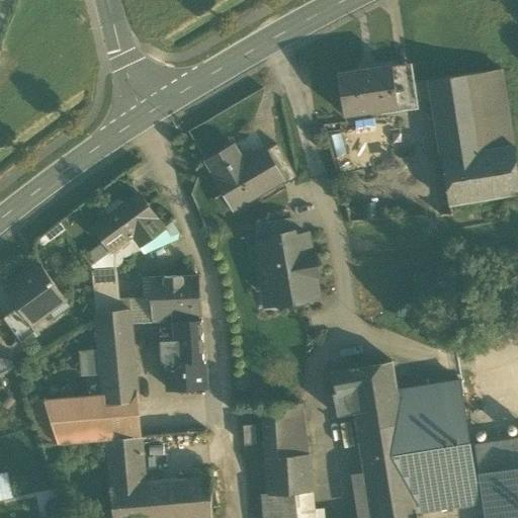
[(338,74),(344,114),(398,106),(393,74),(392,67),(338,74)]
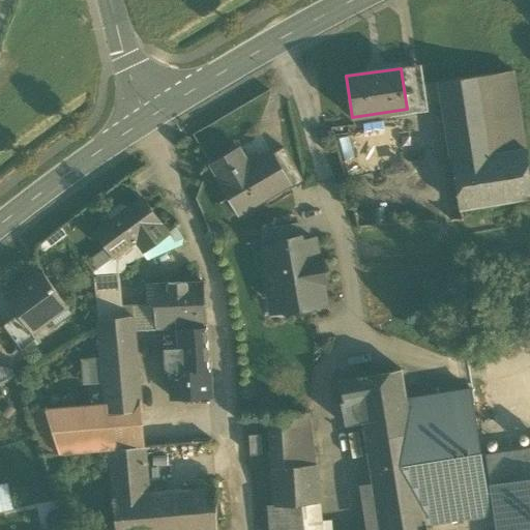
[(443,104),(459,209),(529,198),(529,186),(513,71),(439,82),(443,104)]
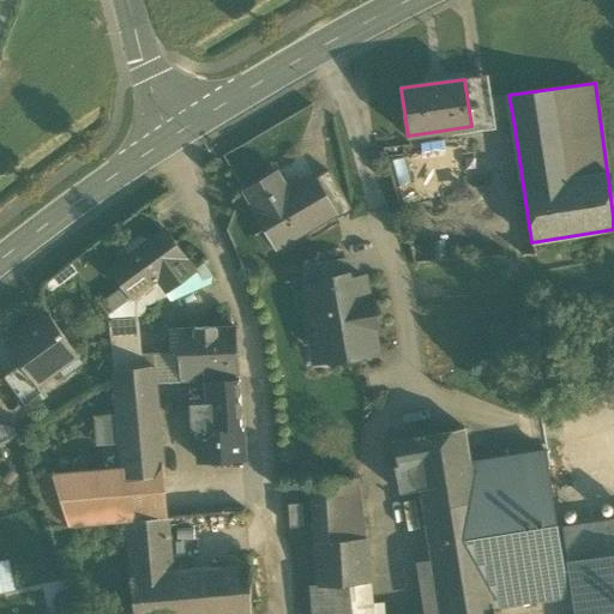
[(465,88),(471,126),(493,124),(489,98),(488,84),(465,88)]
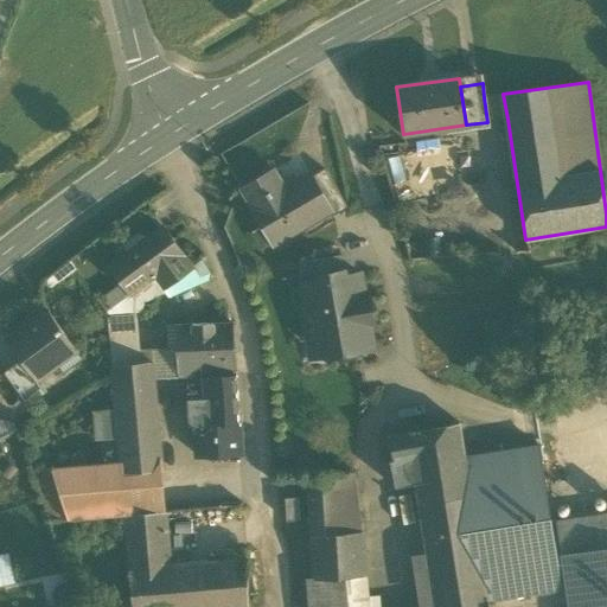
[(508,119),(503,94),(484,97),(487,122),(508,119)]
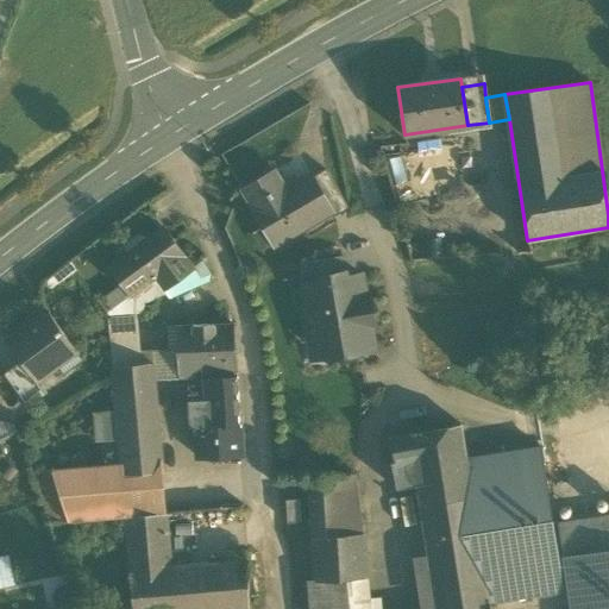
[(331,213),(333,218),(349,208),(325,170),(312,177),(333,212),(331,213)]
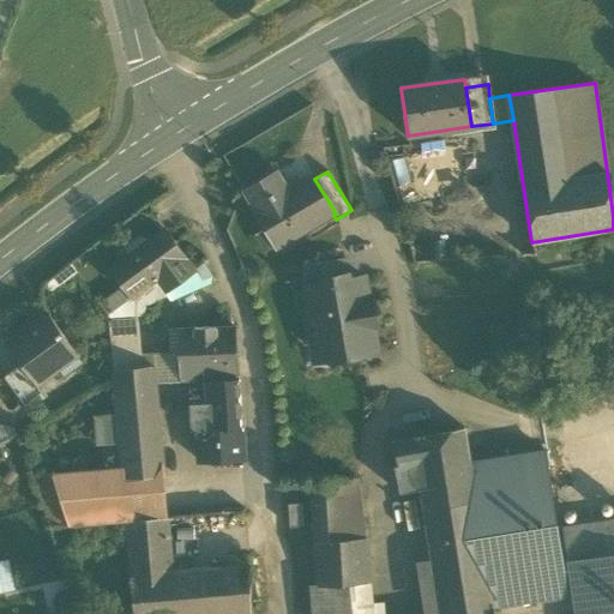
[(276,247),(277,250),(333,215),(336,214),(314,179),(313,175),(288,191),(277,173),(244,193),(266,230),(270,228),(281,245),(276,247)]
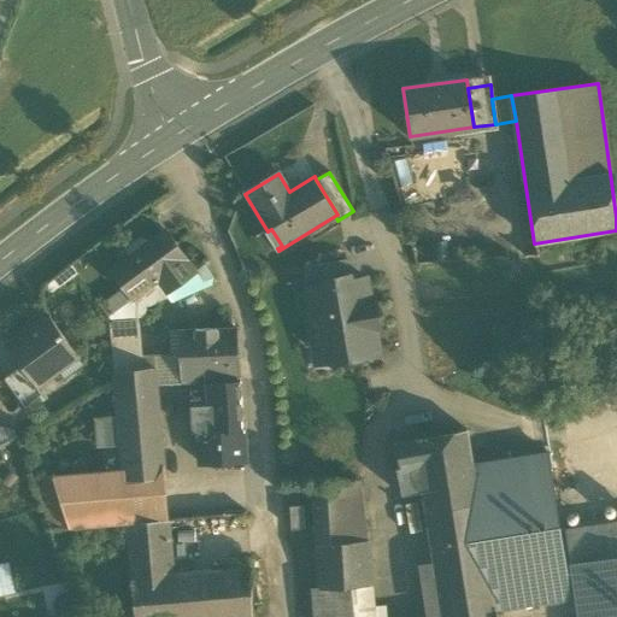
[(271,229),(268,231),(256,238),(266,256),(277,248),(282,246),(271,229)]
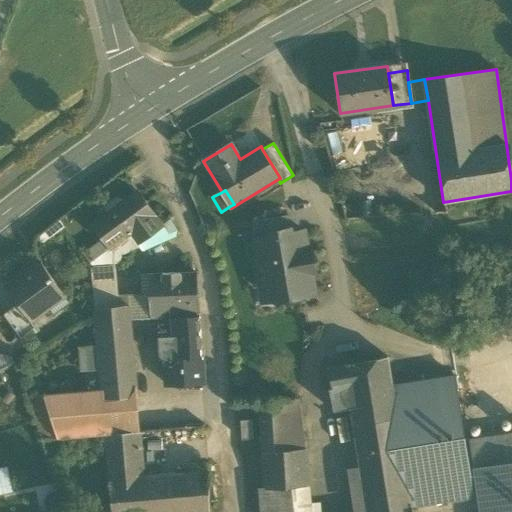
[(92,224),(104,241),(109,247),(130,231),(139,243),(163,226),(162,225),(137,191),(92,224)]
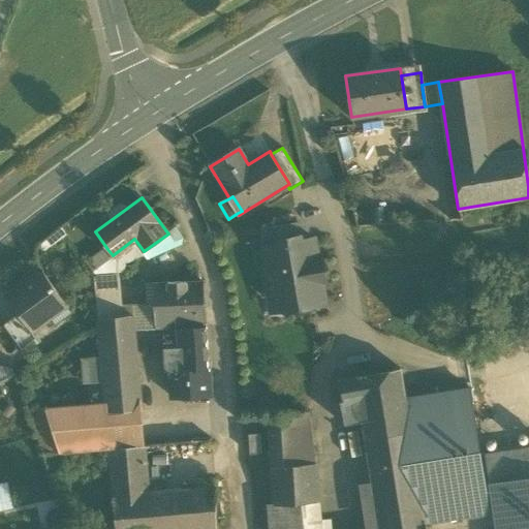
[(259,228),(262,248),(281,245),(280,240),(300,237),(297,222),(259,228)]
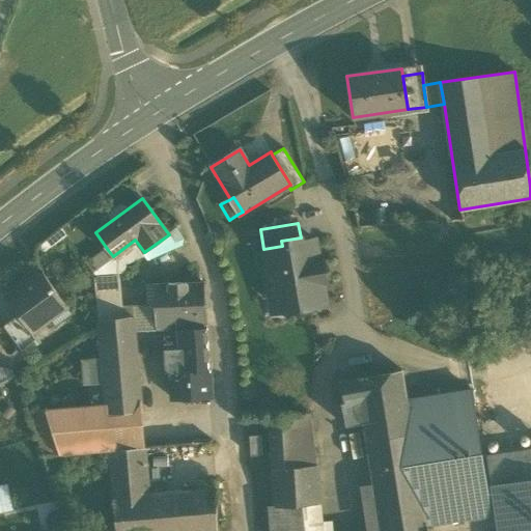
[(61,228),(38,245),(44,252),(67,235),(61,228)]
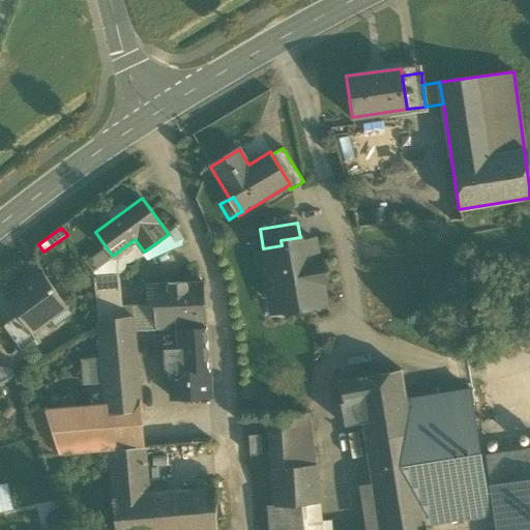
[(144,255),(147,260),(181,245),(182,238),(183,237),(177,229),(175,228),(168,233),(169,234),(144,252),(145,254),(144,255)]
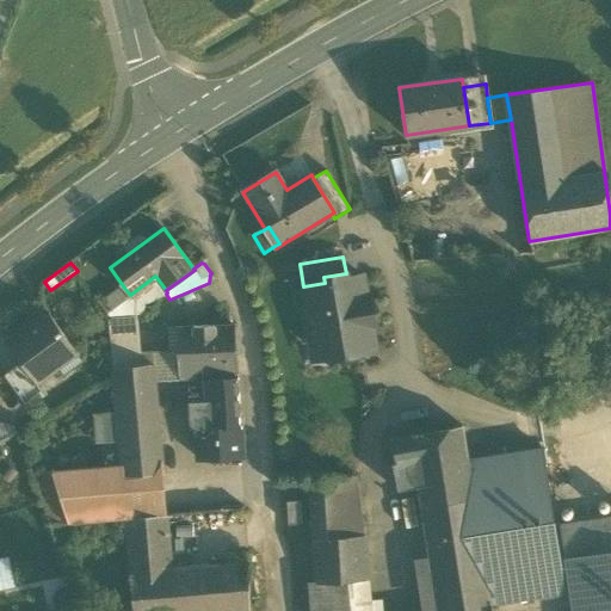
[(344,355),(344,359),(362,356),(360,352),(375,350),(371,327),(375,327),(370,296),(366,297),(363,276),(346,278),(346,273),(323,277),(325,283),(303,287),(308,313),(304,314),(309,341),(320,340),(323,358),(344,355)]
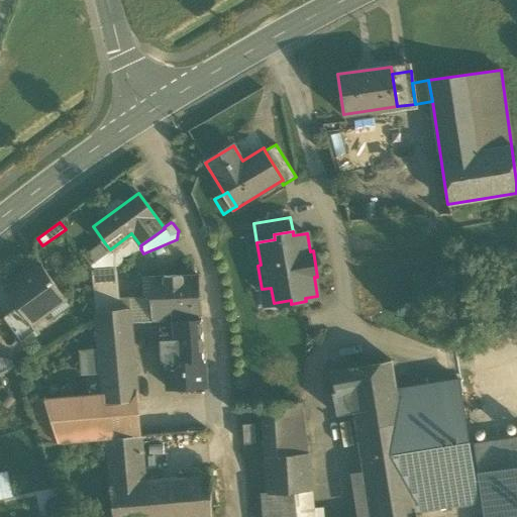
[(141,247),(140,245),(131,233),(110,249),(105,243),(89,255),(90,267),(91,267),(115,265),(116,259),(140,248),(141,247)]
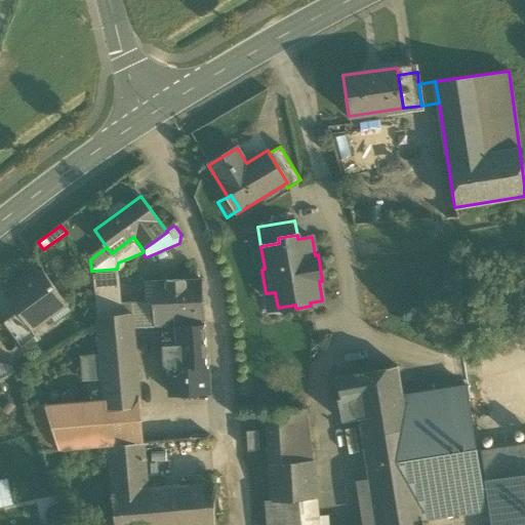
[(14,314),(27,331),(66,304),(41,269),(5,294),(17,312),(14,314)]
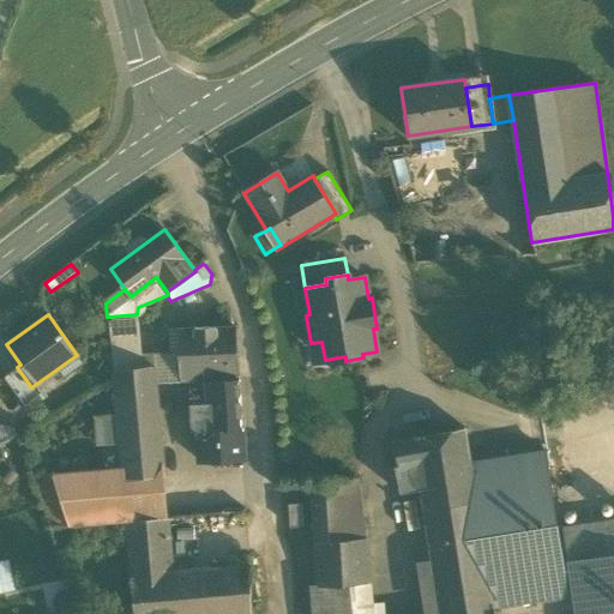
[(108,317),(109,331),(138,329),(137,314),(108,317)]
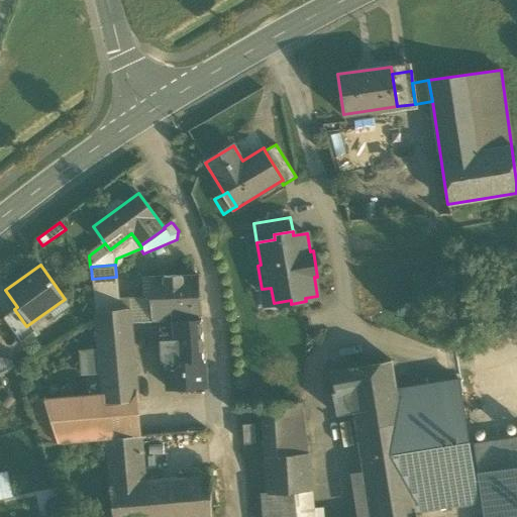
[(150,321),(174,320),(201,318),(198,275),(148,277),(149,296),(150,321)]
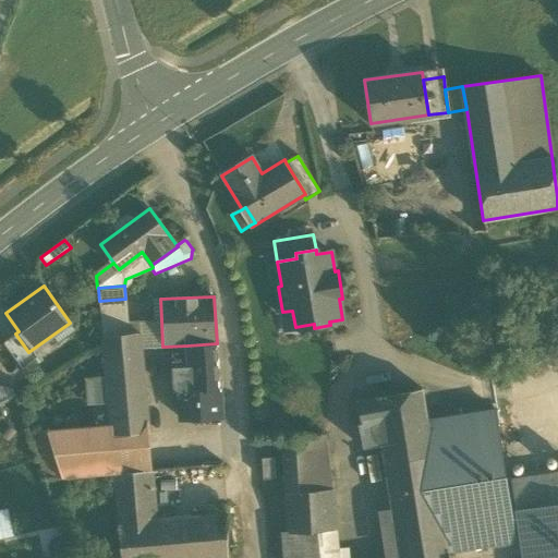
[(99,301),(102,336),(129,334),(125,299),(99,301)]
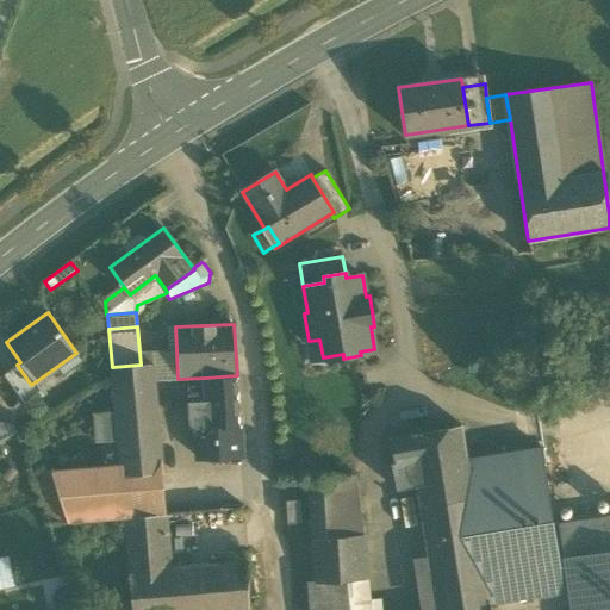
[(154,380),(155,380),(178,379),(176,349),(151,350),(153,363),(154,380)]
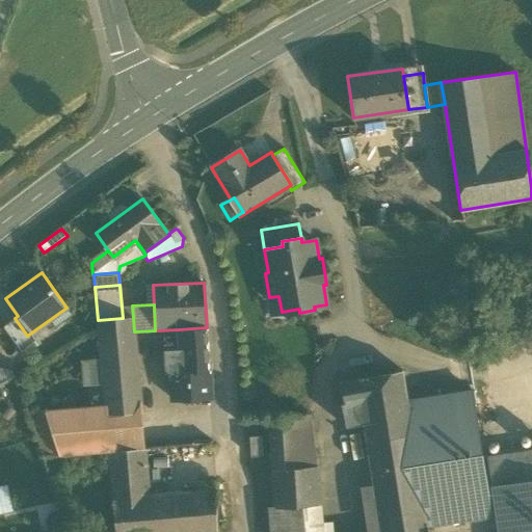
[(424,315),(417,320),(428,340),(436,335),(424,315)]
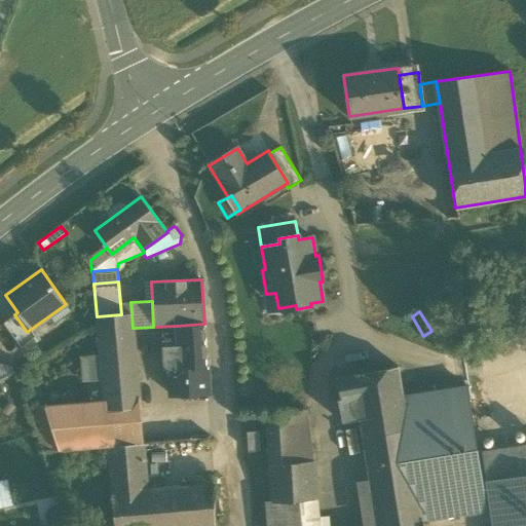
[(103,380),(104,400),(105,410),(141,408),(134,328),(133,328),(132,313),(121,314),(97,316),(98,327),(101,355),(103,380)]
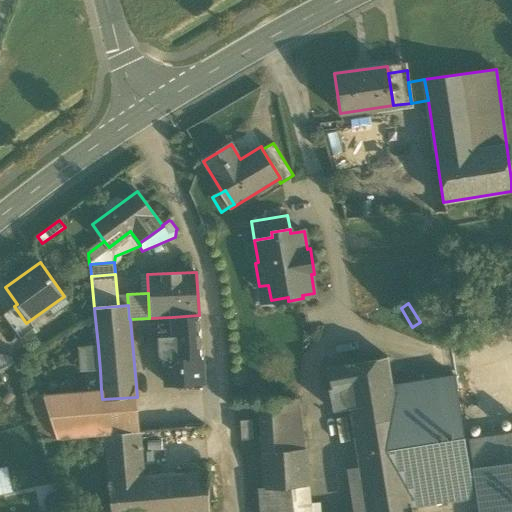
[(2,314),(19,337),(30,329),(26,323),(14,306),(2,314)]
